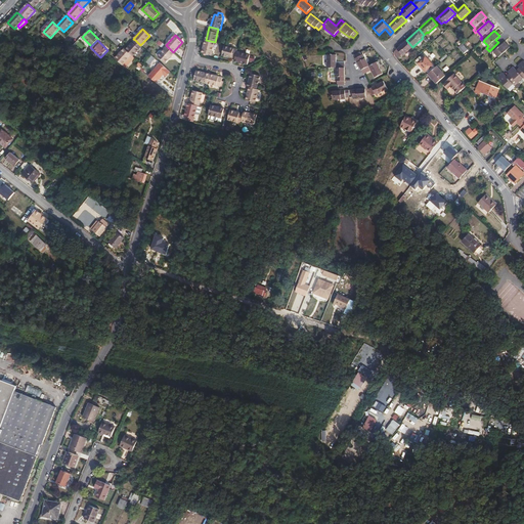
[(140,45),(135,40),(126,50),(132,55),(133,56),(142,47),(140,45)]
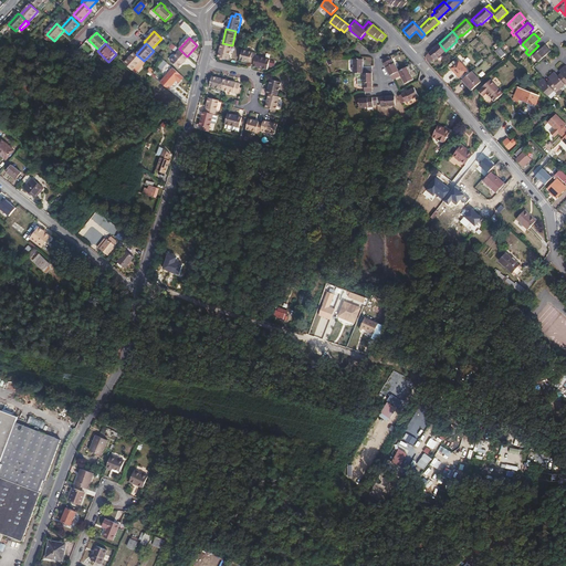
[(222,43),(218,58),(229,60),(232,45),(222,43)]
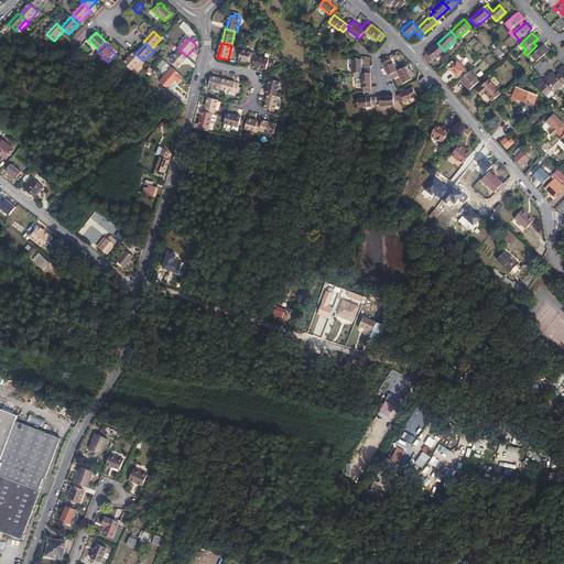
[(434,61),(444,51),(437,43),(424,56),(430,62),(432,58),(434,61)]
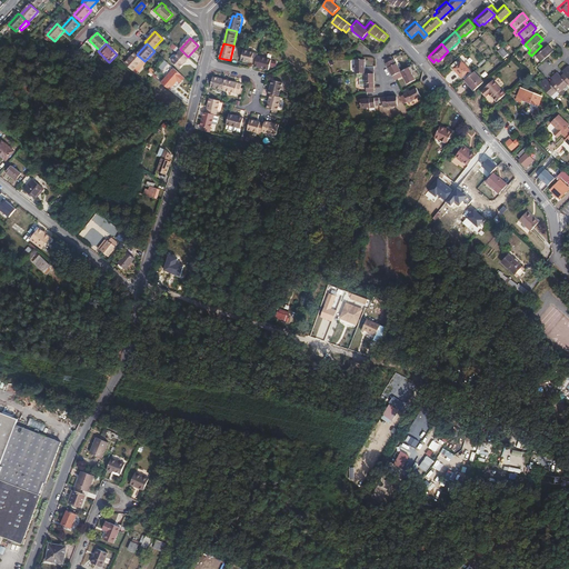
[(541,46),(531,56),(533,59),(536,57),(541,62),(553,51),(548,46),(545,49),(541,46)]
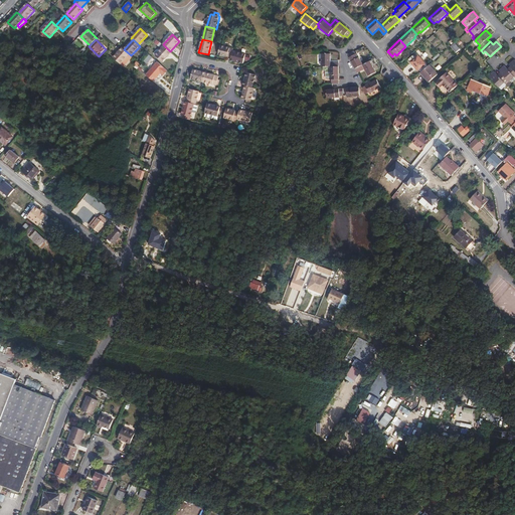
[(162,62),(171,52),(170,51),(164,45),(155,55),(162,62)]
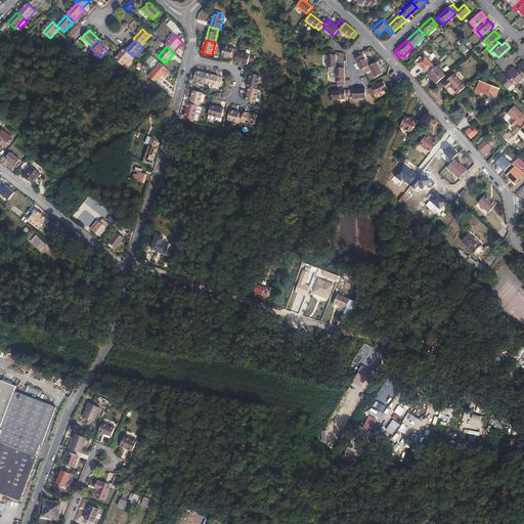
[(236,51),(237,49),(224,46),(222,55),(235,58),(236,51)]
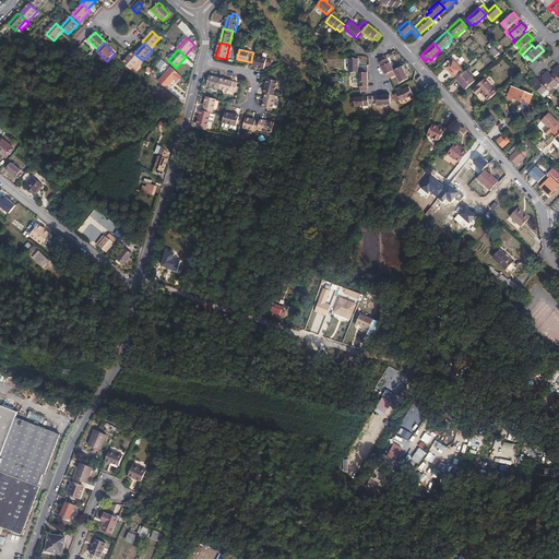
[(134,54),(133,52),(123,62),(130,70),(141,59),(134,54)]
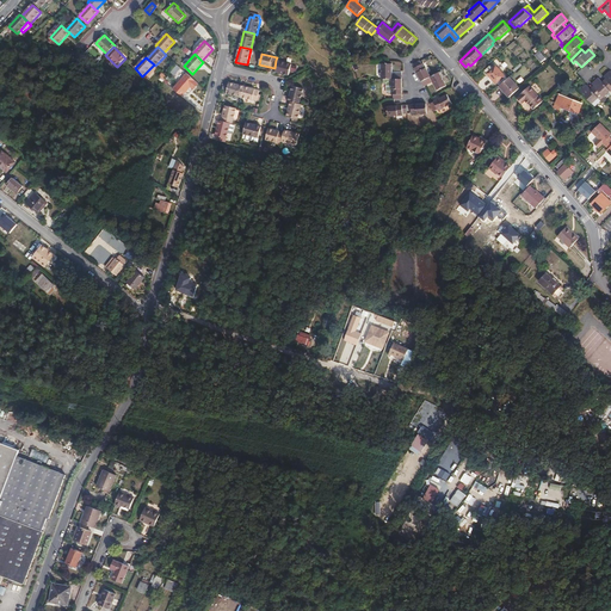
[(291,65),(276,60),(275,68),(273,71),(289,75),(291,65)]
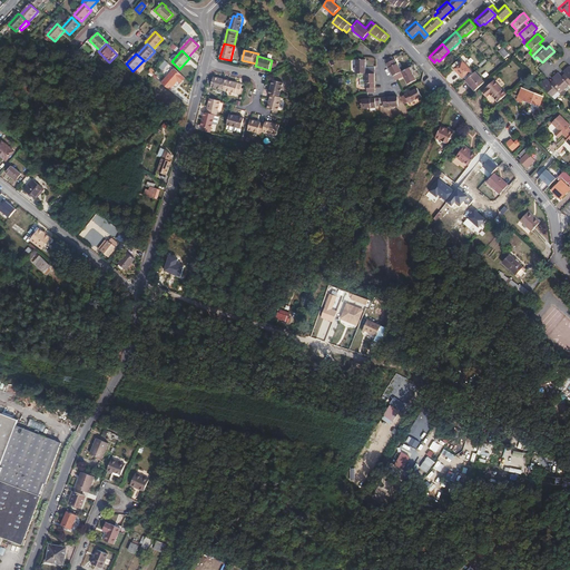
[(394,59),(392,57),(384,59),(390,69),(393,76),(401,72),(402,71),(395,59),(394,59)]
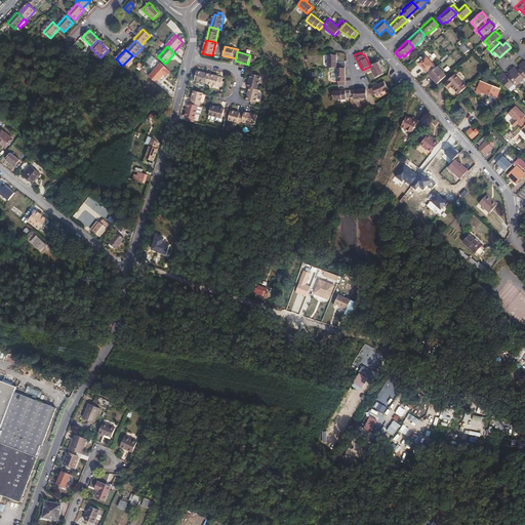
[(328,68),(336,68),(345,68),(345,64),(342,64),(336,64),(336,55),(328,54),(328,68)]
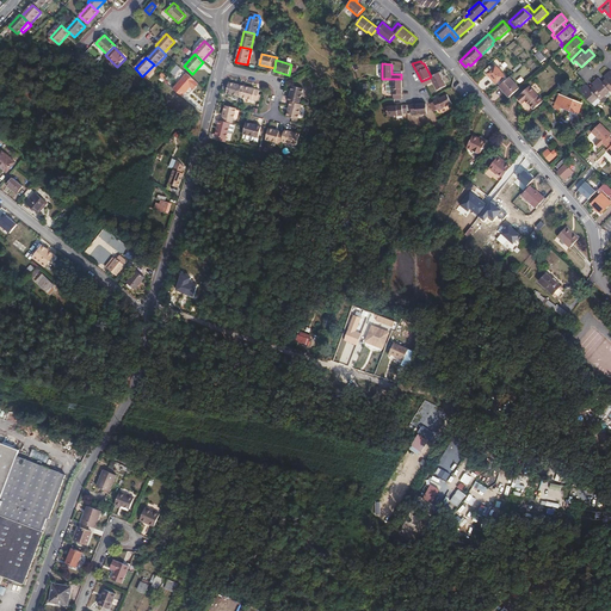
[(180,69),(177,66),(171,73),(174,76),(180,69)]
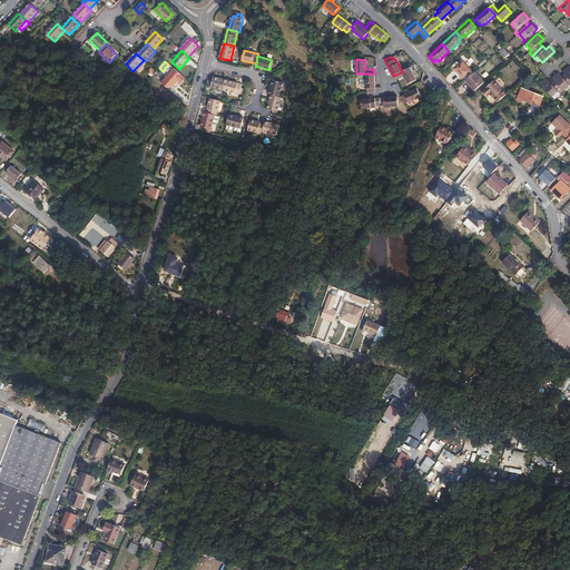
[(462,61),(460,64),(454,69),(462,77),(470,70),(462,61)]
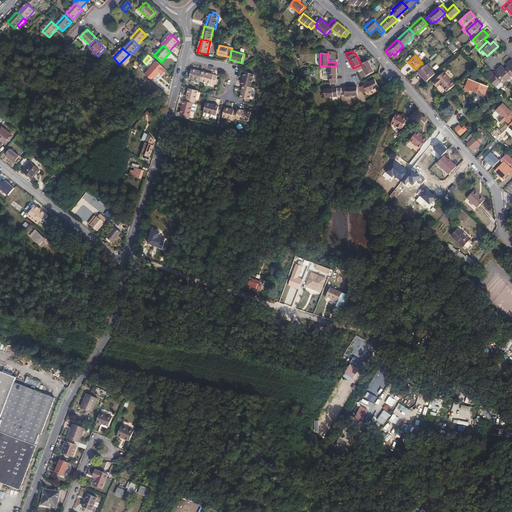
[(355,72),(356,72),(362,68),(366,75),(374,72),(368,60),(361,64),(360,65),(353,68),(355,72)]
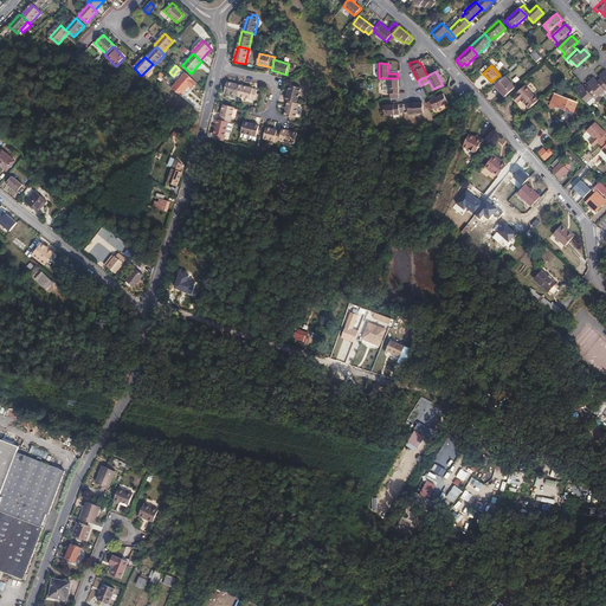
[(192,89),(197,83),(186,73),(173,89),(181,96),(189,86),(192,89)]
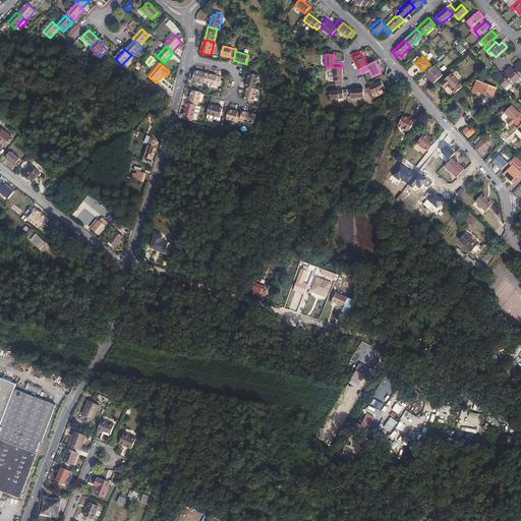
[(479,68),(476,64),(469,72),(472,75),(479,68)]
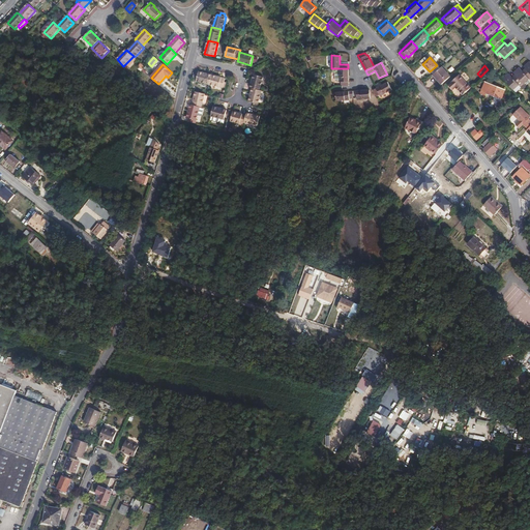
[(437,80),(441,85),(450,77),(442,67),(434,75),(438,79),(437,80)]
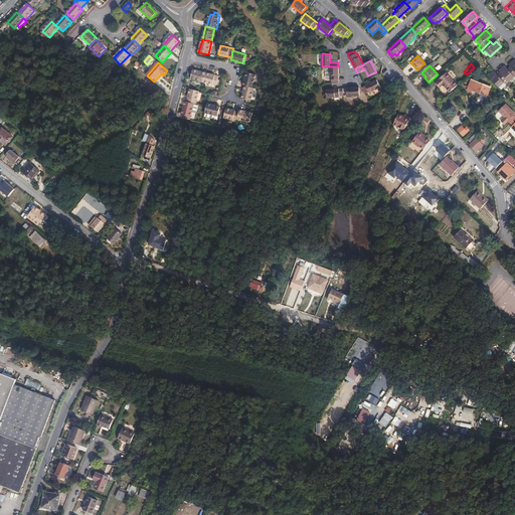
[(331,79),(331,83),(339,83),(339,79),(339,73),(338,66),(330,66),(330,79),(331,79)]
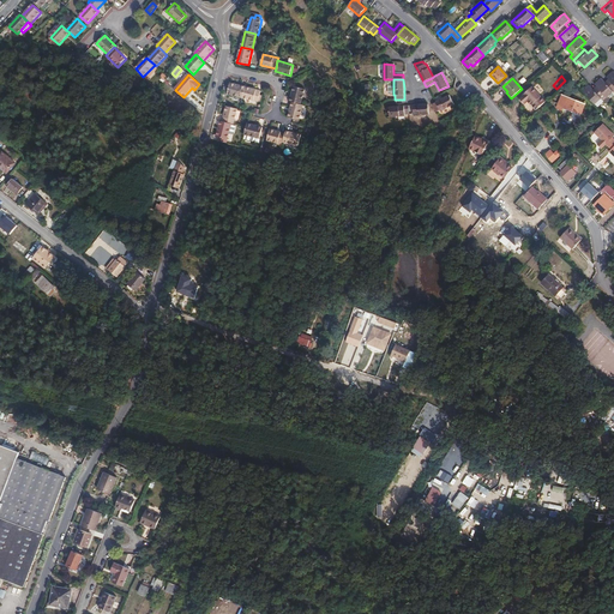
[(601,79),(595,85),(597,86),(607,98),(607,97),(613,92),(613,85),(609,79),(606,83),(601,79)]
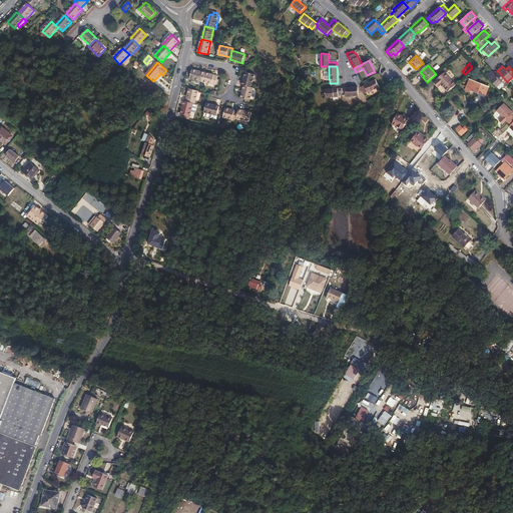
[(190,79),(202,82),(205,73),(192,69),(190,79)]
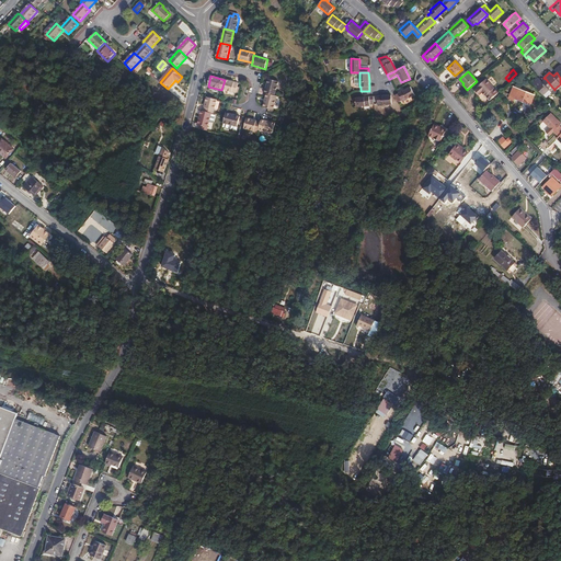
[(533,83),(544,95),(550,90),(551,92),(554,90),(546,79),(542,82),(538,78),(533,83)]
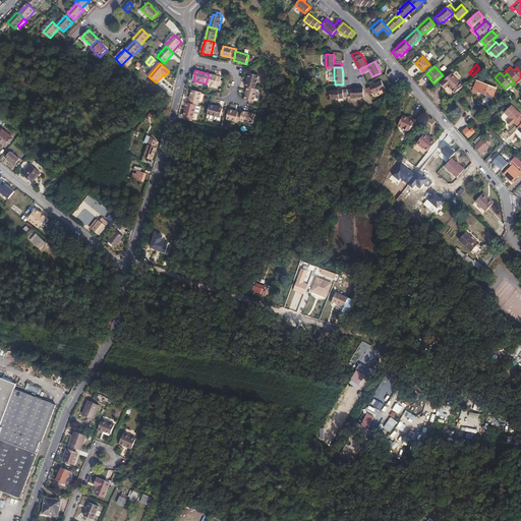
[(249,73),(246,87),(247,87),(255,89),(258,76),(249,73)]
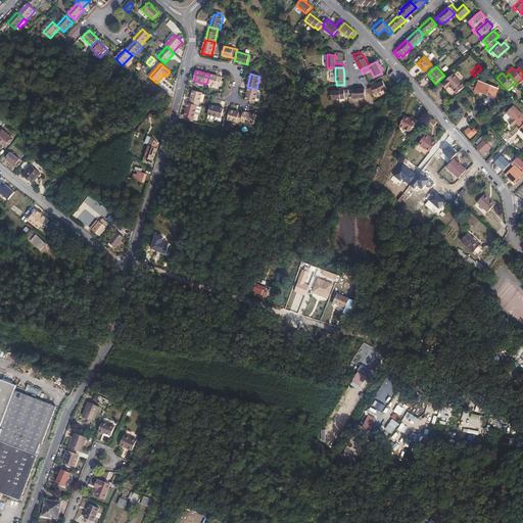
[(453,91),(463,80),(456,74),(445,84),(453,91)]
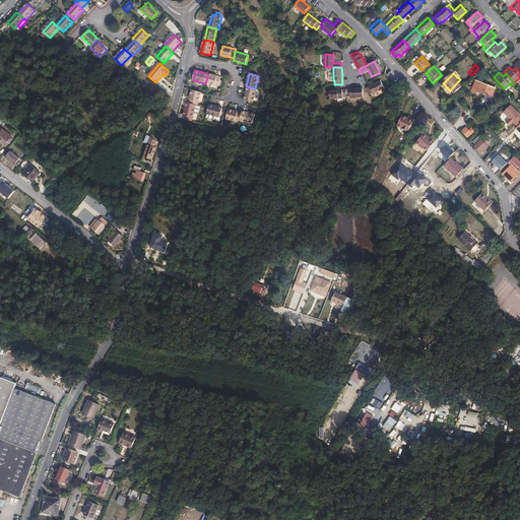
[(208,74),(205,83),(218,86),(220,77),(208,74)]
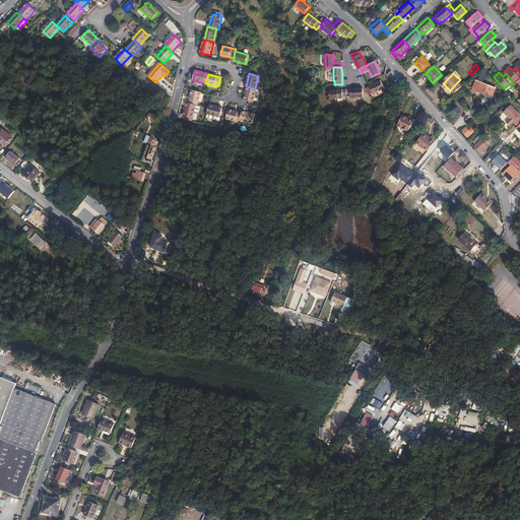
[(366,88),(370,94),(373,93),(373,94),(385,88),(381,80),(370,86),(366,88)]
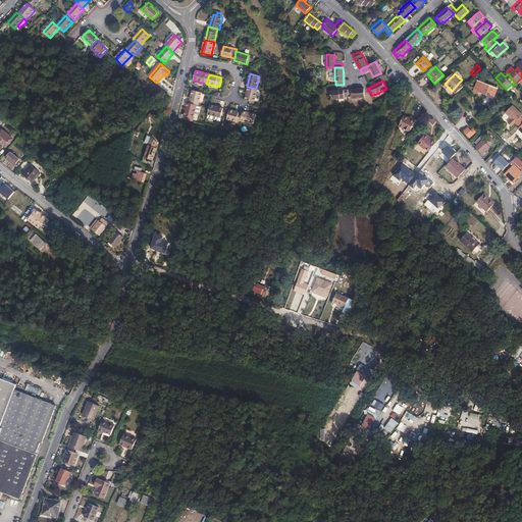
[(479,93),(493,99),(498,89),(478,81),(475,89),(479,91),(479,93)]
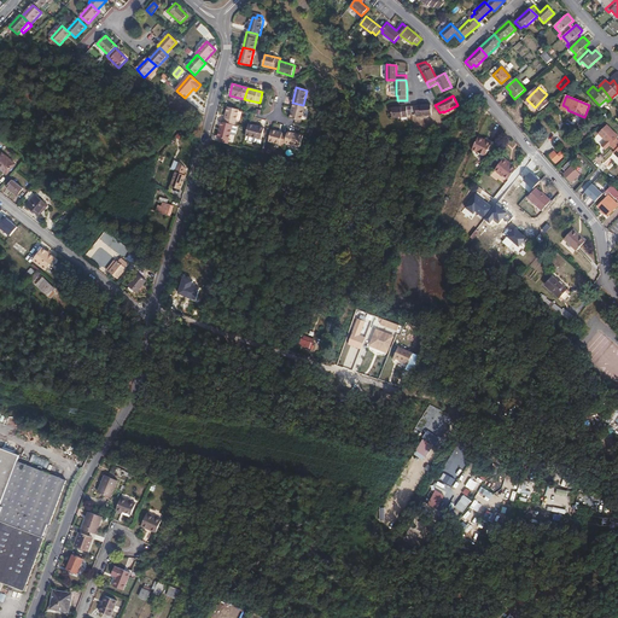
[(301,121),(305,105),(303,105),(293,103),(290,118),(295,120),(301,121)]
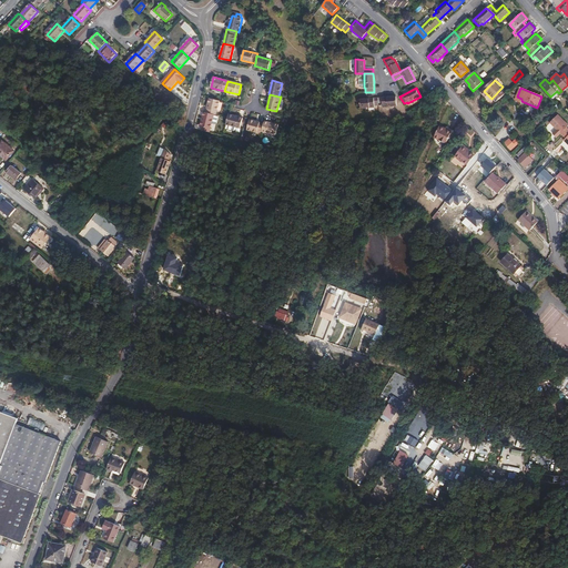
[(378,98),(378,105),(383,105),(383,107),(397,105),(397,104),(396,97),(388,97),(378,98)]
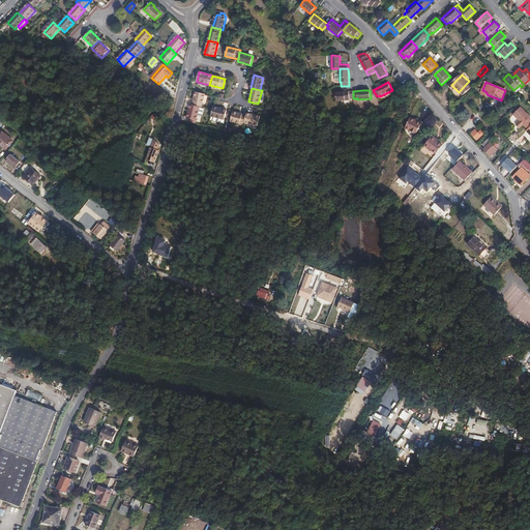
[(349,98),(353,98),(353,91),(349,91),(335,92),(336,101),(350,100),(349,98)]
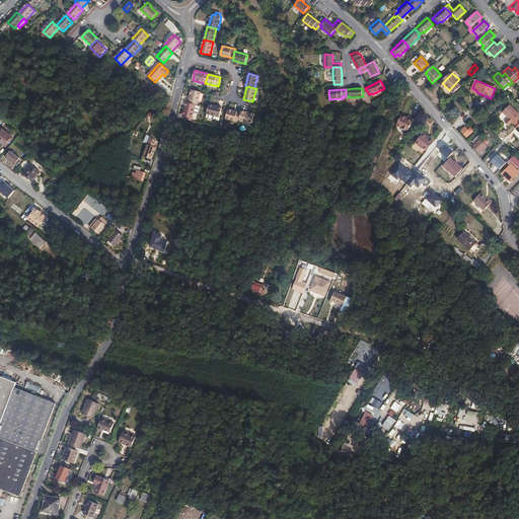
[(189,102),(196,104),(198,105),(201,92),(192,90),(189,102)]
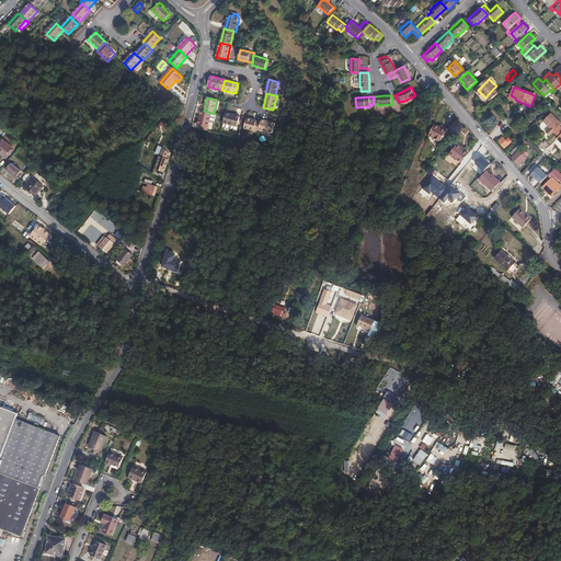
[(204,111),(202,111),(198,125),(208,127),(212,113),(204,111)]
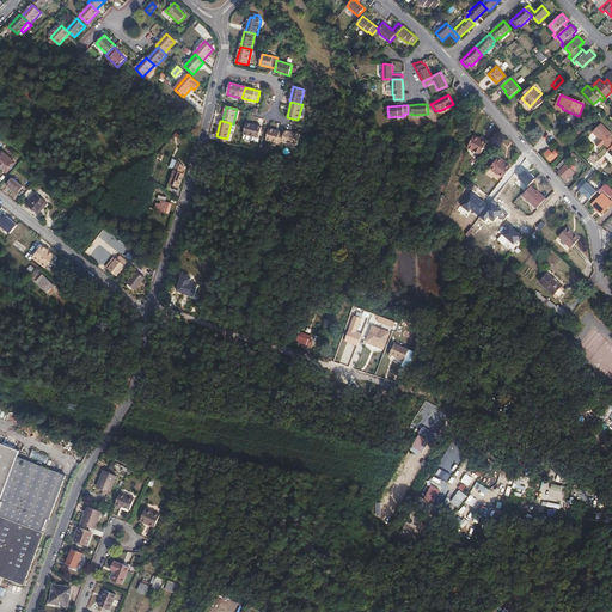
[(246,123),(244,134),(259,139),(262,127),(246,123)]
